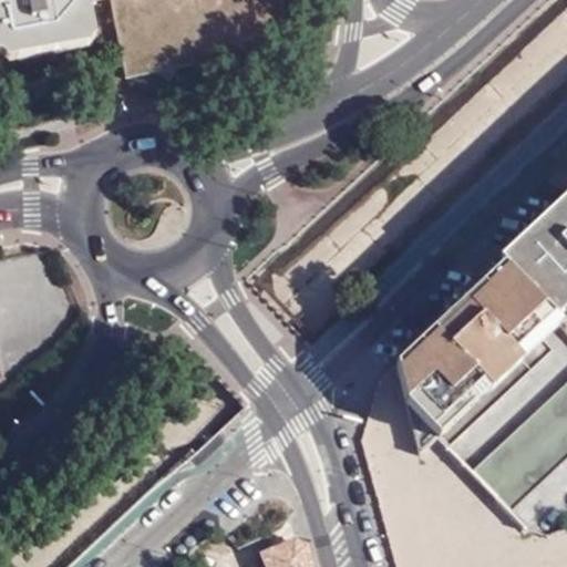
[(0,0),(0,48),(2,48),(6,61),(84,44),(80,30),(93,28),(89,3),(98,1),(96,0),(0,0)]
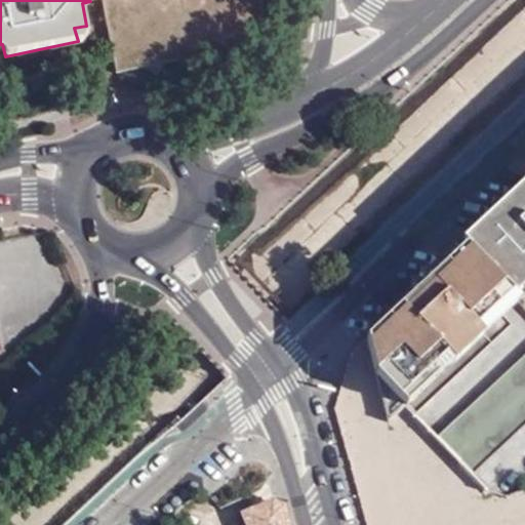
[(104,0),(118,70),(149,64),(160,71),(168,59),(223,49),(235,57),(243,45),(267,41),(270,33),(264,0),(104,0)]
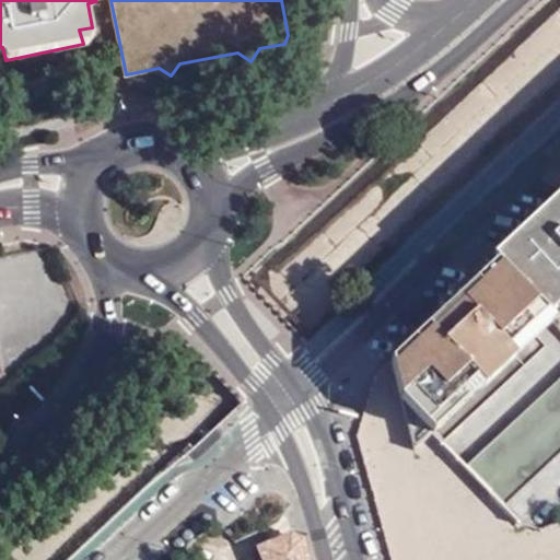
[(559,193),(493,259),(548,315),(557,306),(559,308),(559,193)]
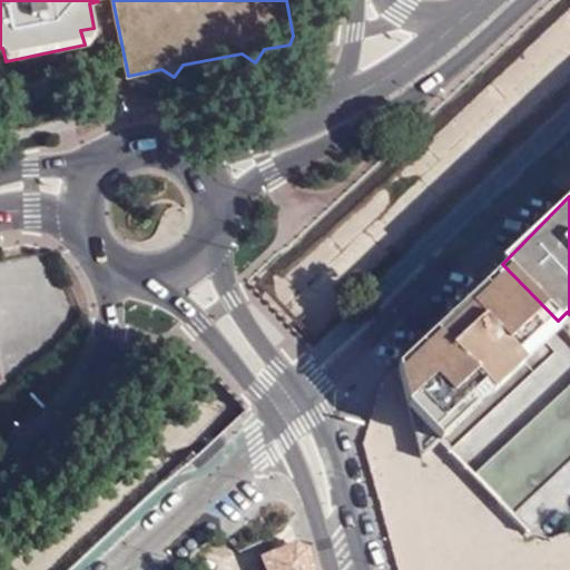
[(502,264),(500,269),(558,326),(561,323),(558,321),(502,264)]
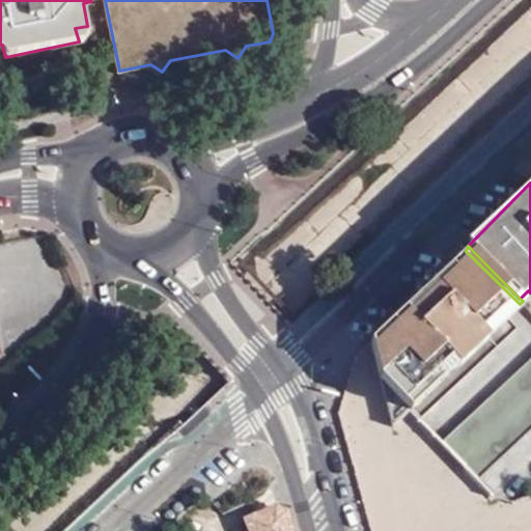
[(466,251),(436,277),(441,282),(454,270),(470,287),(475,283),(505,316),(520,304),(466,251)]
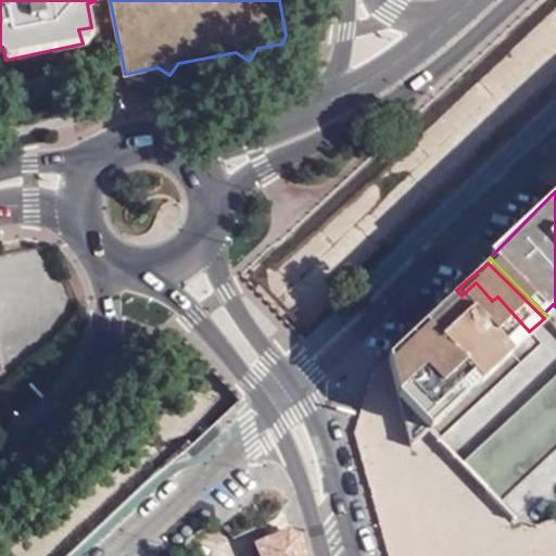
[(413,332),(384,359),(397,399),(431,432),(434,437),(538,342),(529,331),(497,297),(492,301),(476,282),(462,295),(456,290),(442,304),(413,332)]
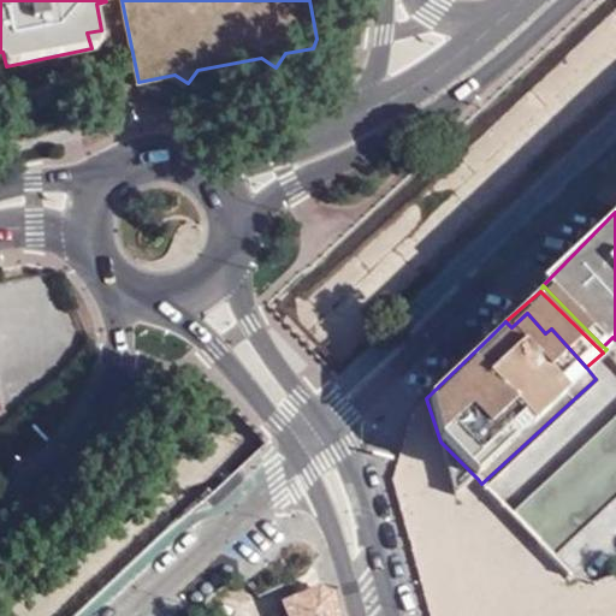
[(615,495),(615,413),(529,493),(551,517),(531,535),(550,555),(615,495)]
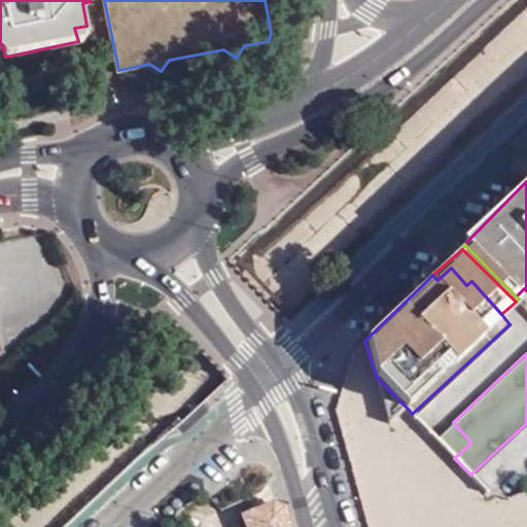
[(392,426),(390,420),(377,432),(448,512),(490,495),(470,475),(454,458),(434,438),(412,414),(409,410),(392,426)]
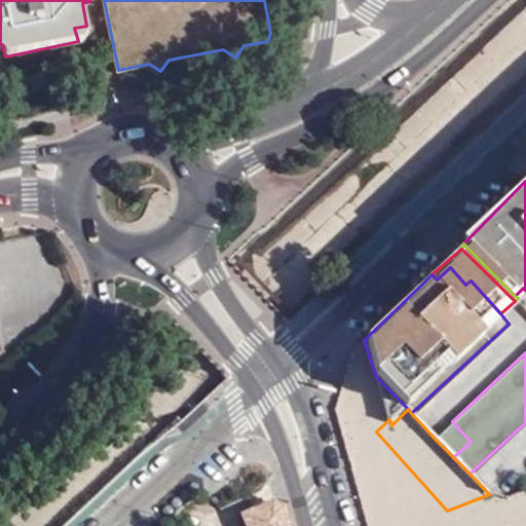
[(452,421),(434,438),(453,457),(471,442),(452,421)]
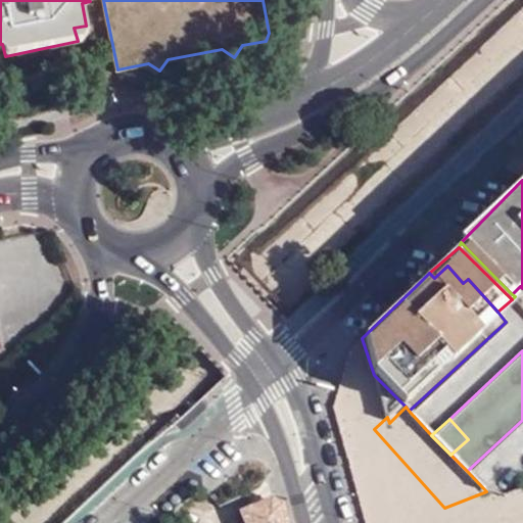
[(522,522),(522,491),(508,498),(516,522),(522,522)]
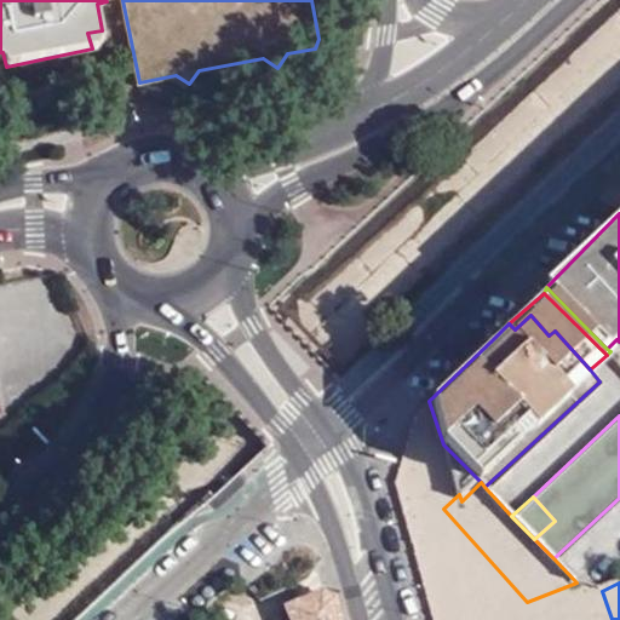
[(339,619),(336,604),(321,595),(290,608),(293,619),(339,619)]
